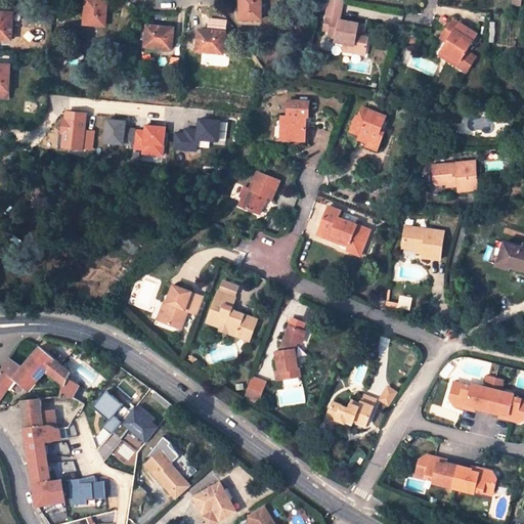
[(106,0),(86,0),(84,24),(104,25),(106,0)]
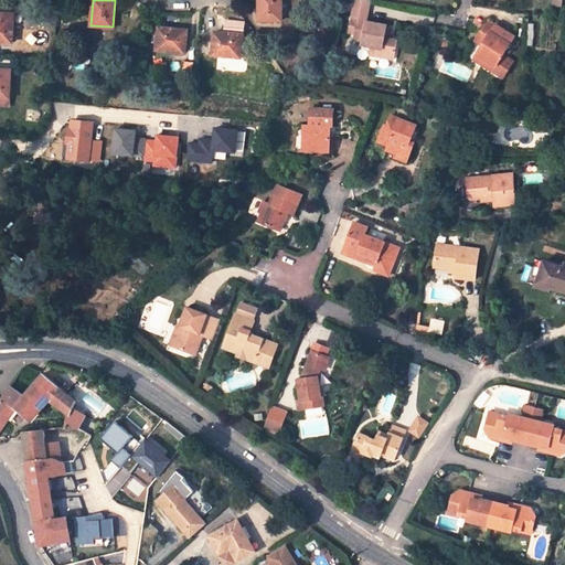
[(281,0),(258,0),(259,20),(283,20),(281,0)]
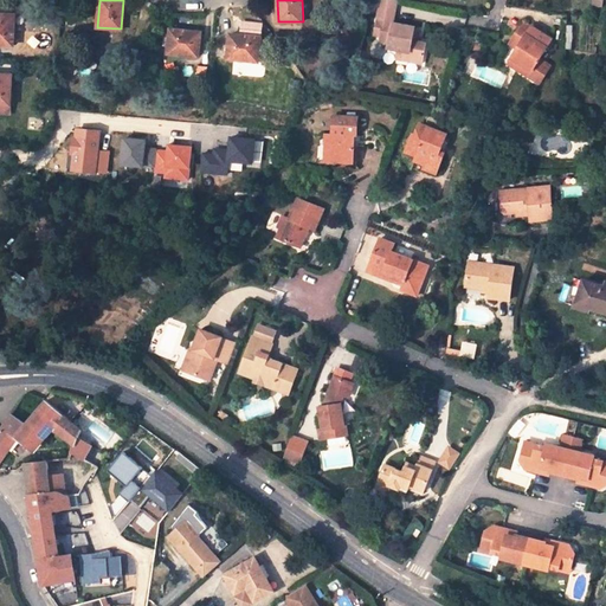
[(393,8),(378,5),(375,20),(376,20),(382,21),(380,37),(380,40),(389,42),(388,47),(398,50),(410,52),(407,60),(421,63),(425,43),(419,42),(411,40),(413,27),(391,23),(393,8)]
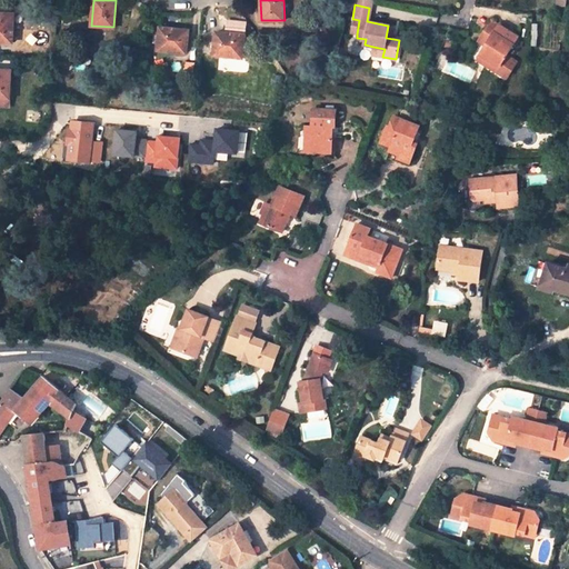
[(15,13),(0,12),(0,41),(12,42),(15,13)]
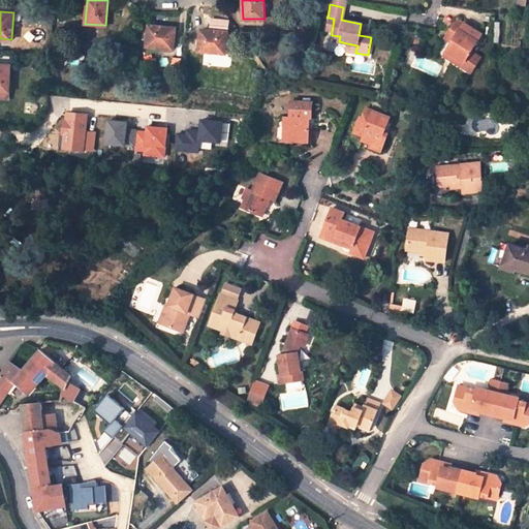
[(483,34),(458,19),(450,29),(458,34),(447,51),(464,61),(461,66),(471,72),(480,58),(471,53),(483,34)]
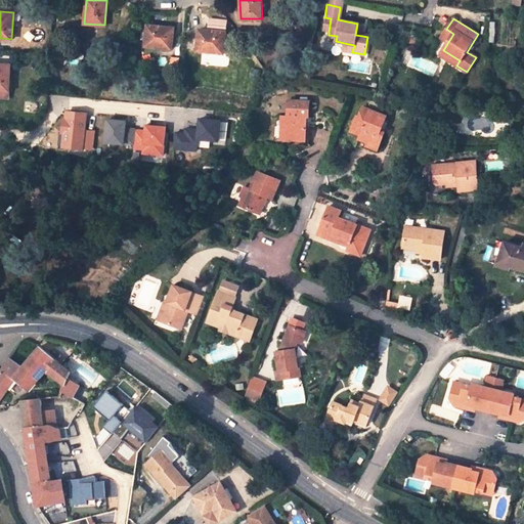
[(364,25),(357,24),(355,35),(362,36),(364,25)]
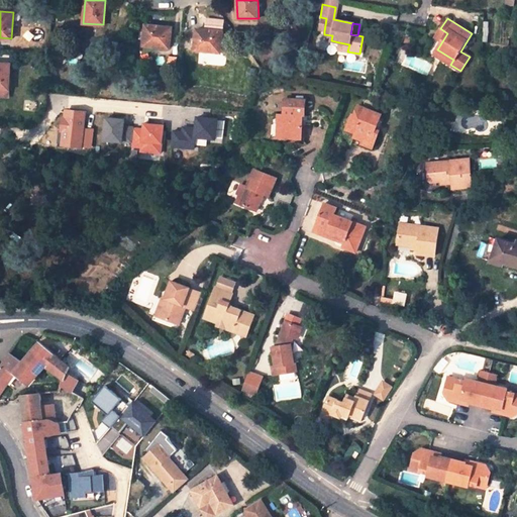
[(171,26),(146,24),(144,45),(170,47),(171,26)]
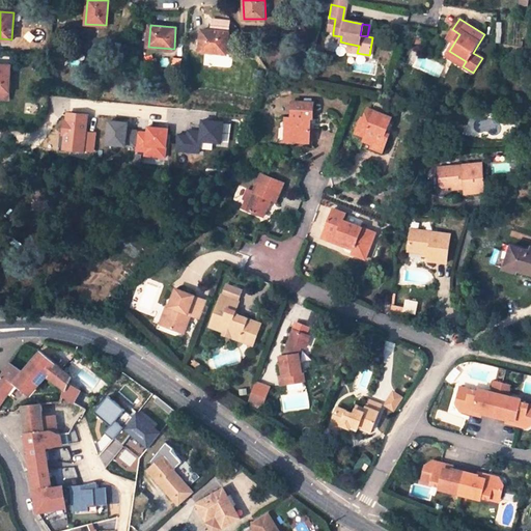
[(228,32),(201,29),(199,51),(226,54),(228,32)]
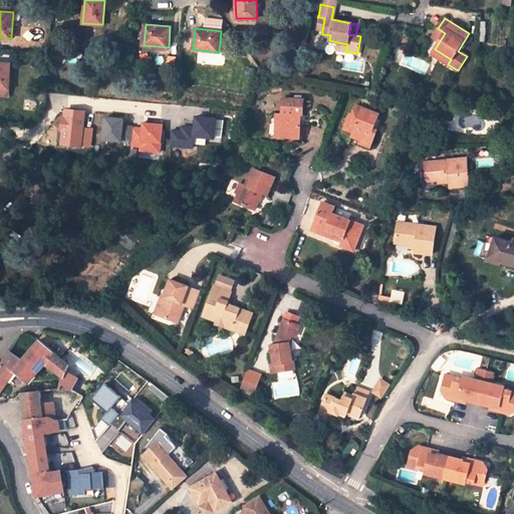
[(445,33),(438,28),(433,37),(440,41),(445,33)]
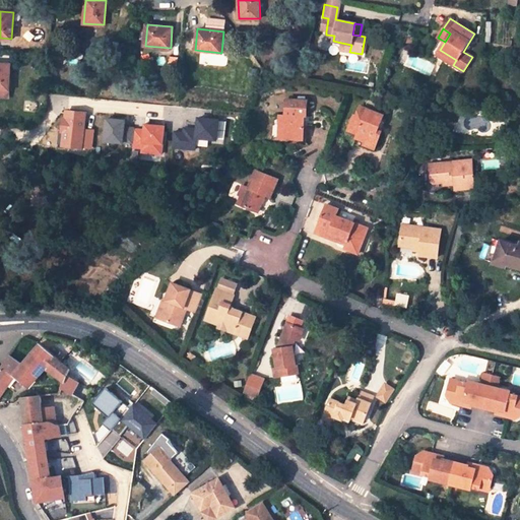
[(340,50),(349,52),(351,45),(341,43),(340,50)]
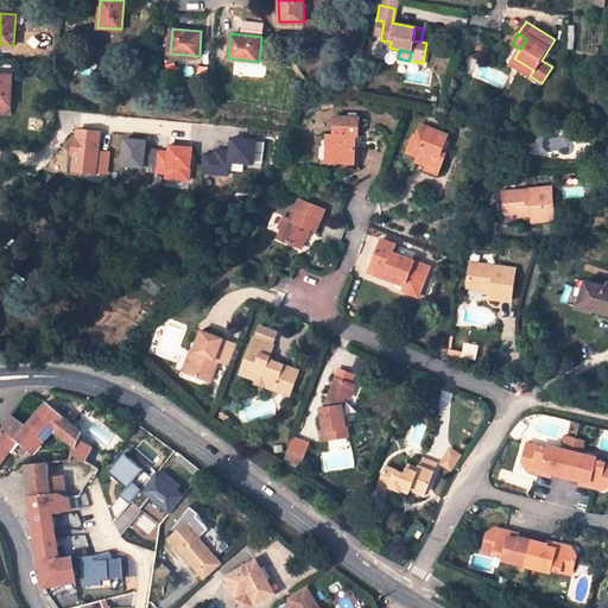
[(533,70),(514,58),(511,63),(530,76),(533,70)]
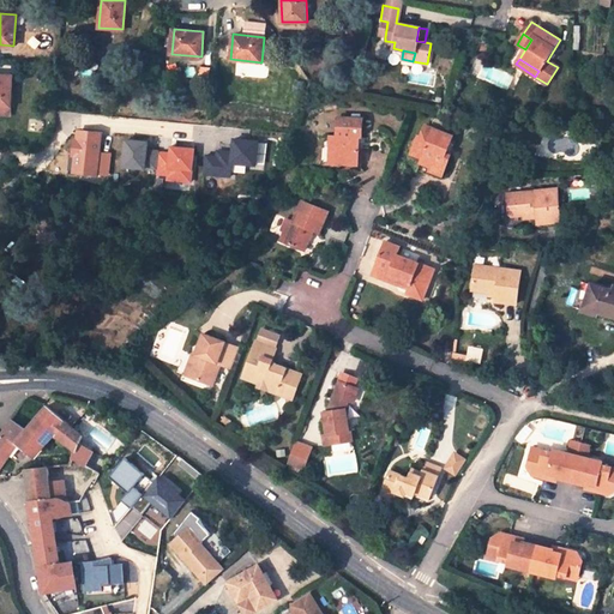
[(12,76),(0,74),(0,106),(11,107),(12,76)]
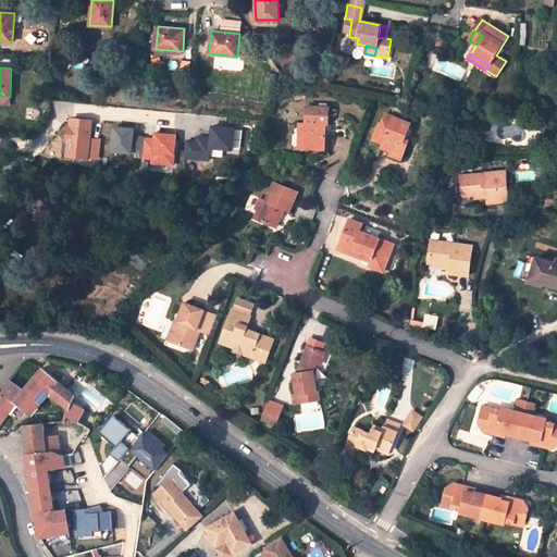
[(298,125),(297,135),(298,135),(304,135),(304,149),(323,150),(324,136),(321,135),(321,126),(327,126),(329,109),(305,108),(304,125),(298,125)]
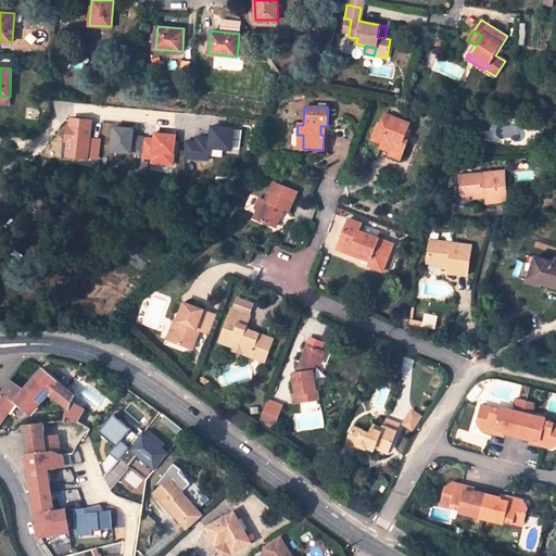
[(522,113),(513,110),(512,116),(521,119),(522,113)]
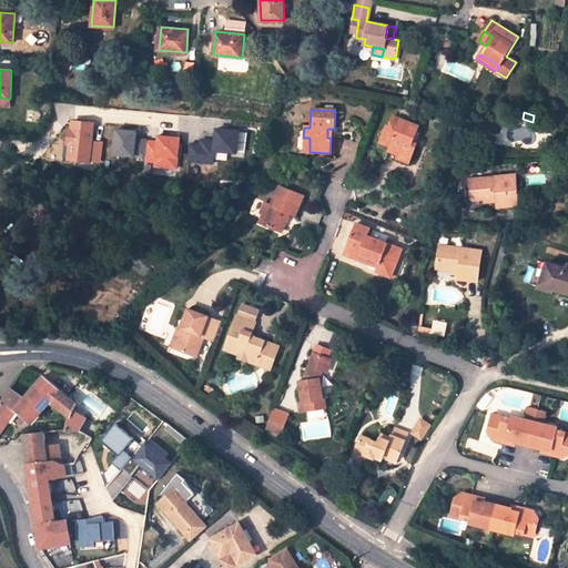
[(398,159),(409,163),(416,145),(412,143),(414,138),(417,128),(393,118),(388,128),(386,127),(381,142),(391,146),(386,159),(397,162),(398,159)]
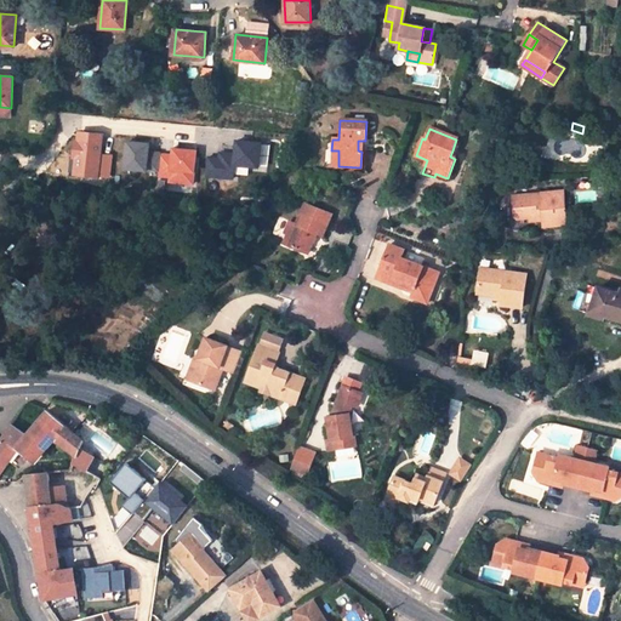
[(104,136),(85,134),(84,143),(75,142),(74,158),(81,158),(78,176),(100,178),(104,136)]
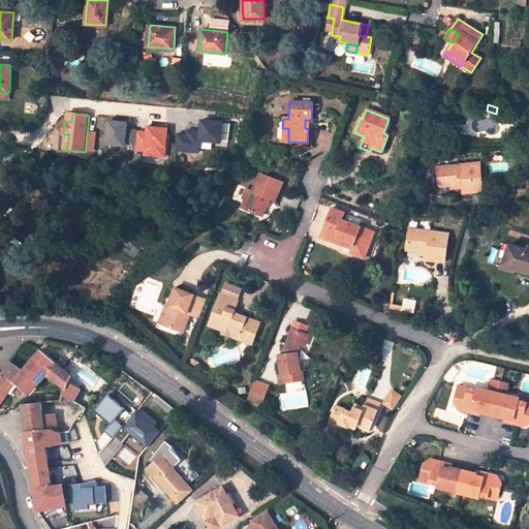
[(178,133),(176,149),(198,151),(200,139),(220,142),(223,121),(203,120),(201,130),(188,129),(188,135),(178,133)]
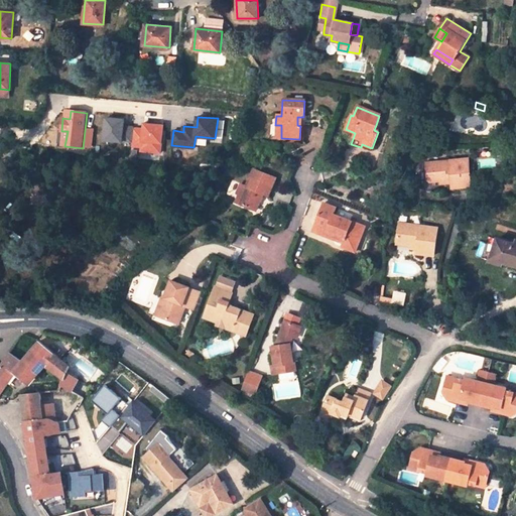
[(124,120),(107,118),(105,140),(122,142),(123,140),(132,141),(134,128),(124,127),(124,120)]
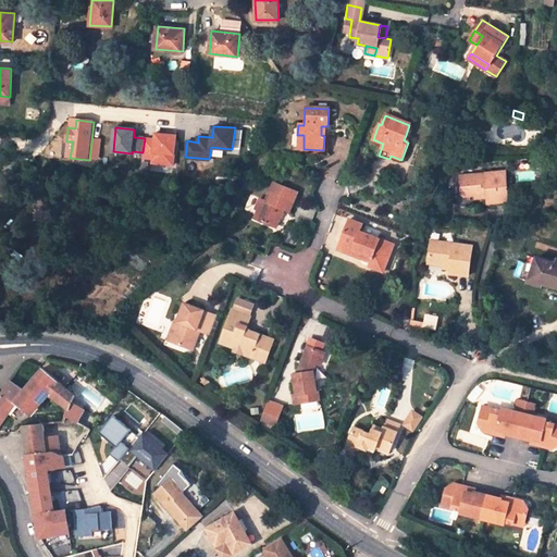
[(173,164),(176,134),(157,132),(156,139),(145,138),(143,157),(153,159),(152,163),(173,164)]
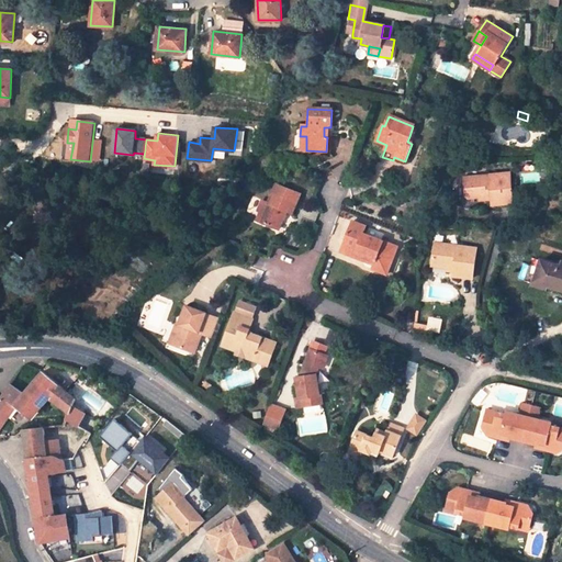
[(508,172),(461,176),(462,194),(465,198),(476,197),(489,195),(489,199),(489,204),(509,203),(508,172)]
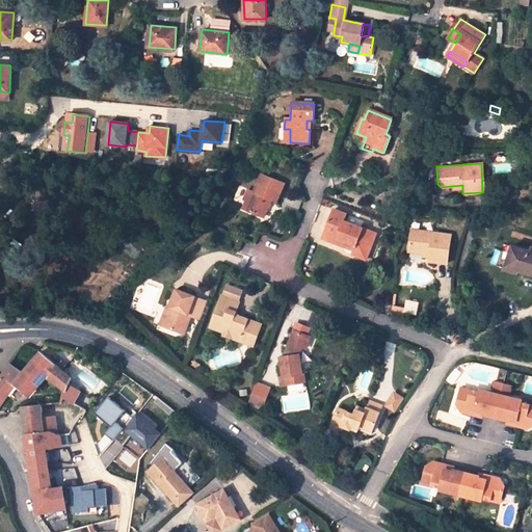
[(274,203),(283,184),(277,183),(260,176),(253,193),(250,192),(246,202),(243,210),(263,218),(270,201),(274,203)]
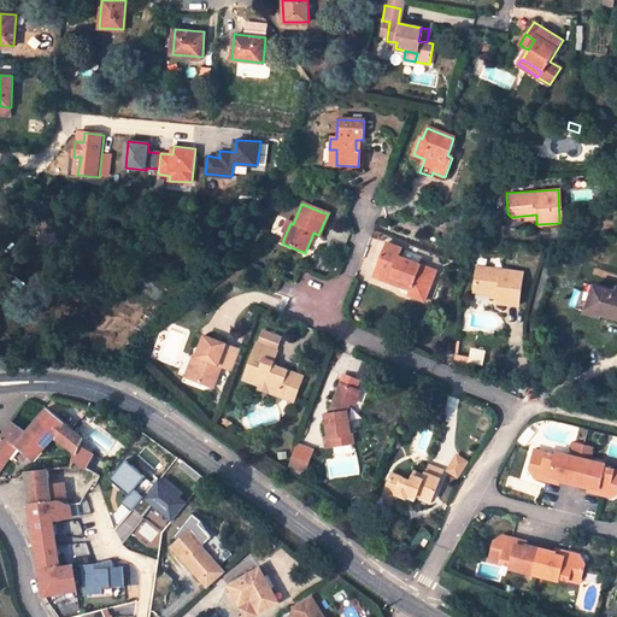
[(389,278),(412,287),(410,292),(407,295),(424,301),(436,271),(399,257),(401,250),(385,244),(375,270),(391,276),(389,278)]
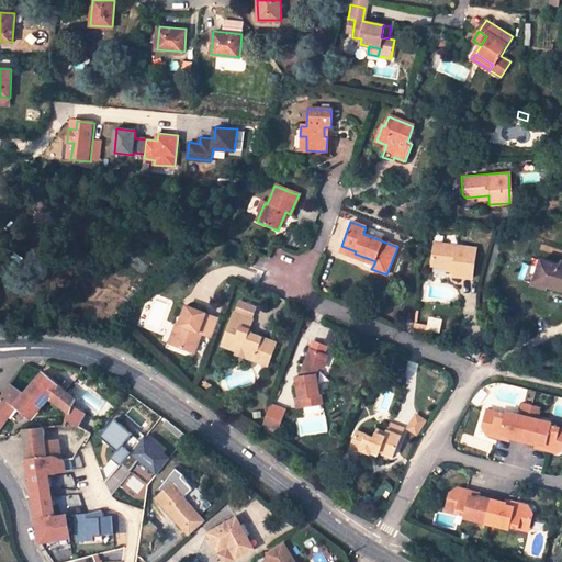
[(474,248),(433,244),(430,265),(452,268),(451,276),(471,278),(474,248)]
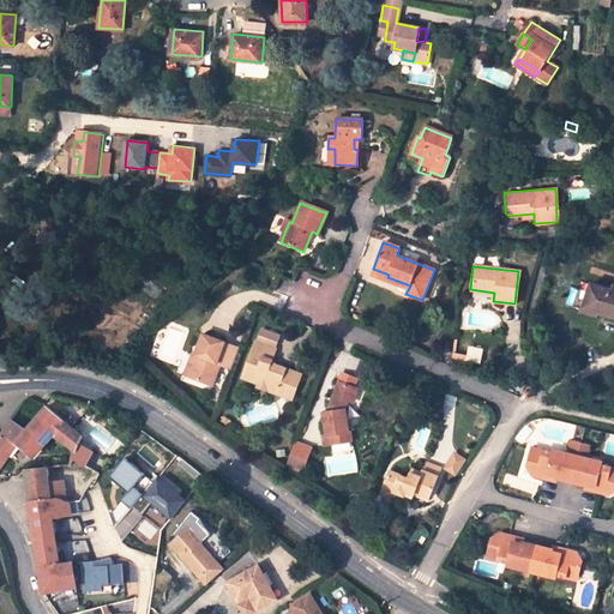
[(371,276),(408,290),(410,286),(387,277),(389,275),(373,269),(371,276)]
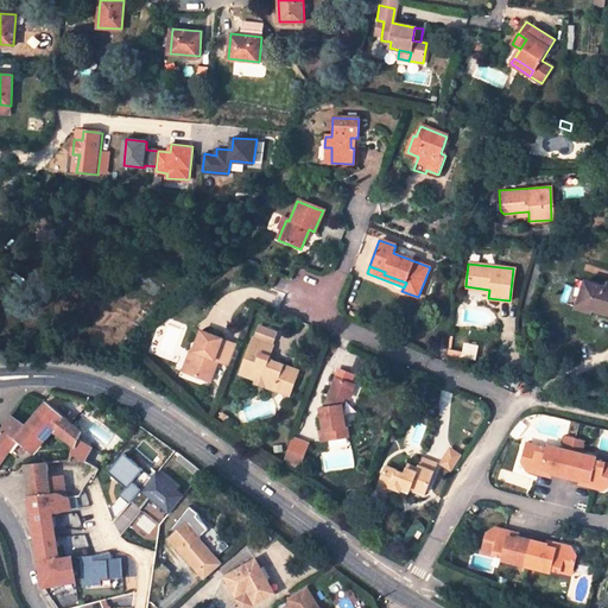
[(597,285),(575,278),(572,286),(565,284),(559,303),(603,315),(605,312),(607,312),(607,278),(603,277),(603,279),(601,286),(597,285)]
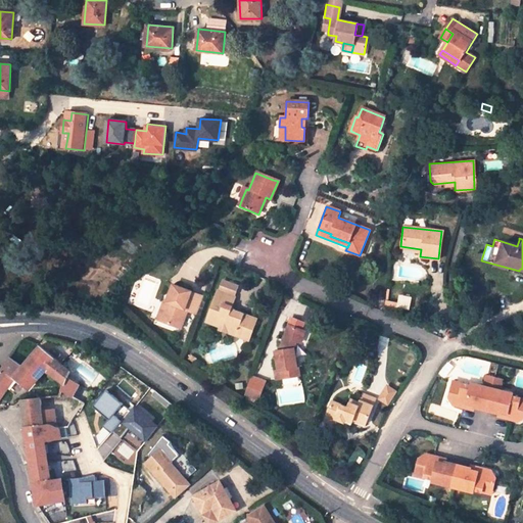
[(191,292),(173,285),(165,304),(169,304),(161,323),(180,330),(187,312),(184,311),(191,292)]
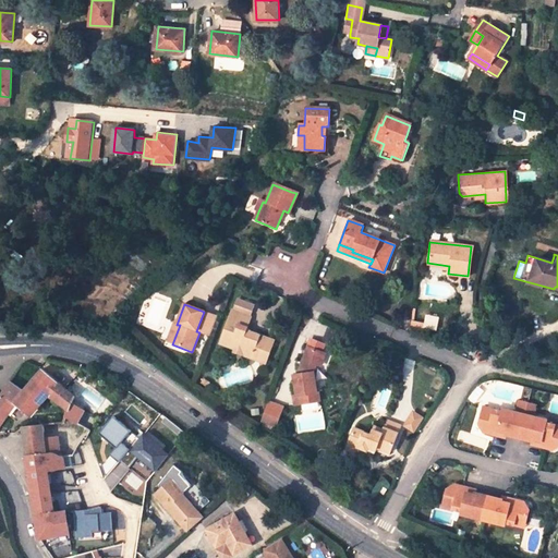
[(41,316),(38,307),(31,310),(34,318),(35,319),(36,320),(39,320),(40,319),(41,318),(41,316)]
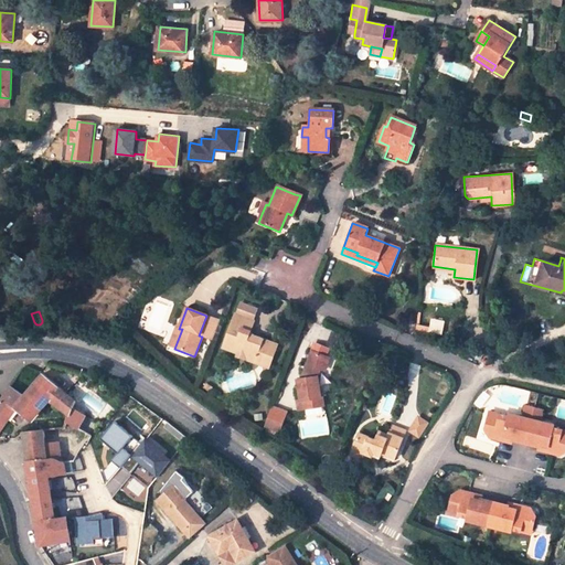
[(238,315),(225,350),(237,354),(243,353),(246,361),(254,364),(255,362),(264,364),(272,344),(253,337),(258,323),(238,315)]
